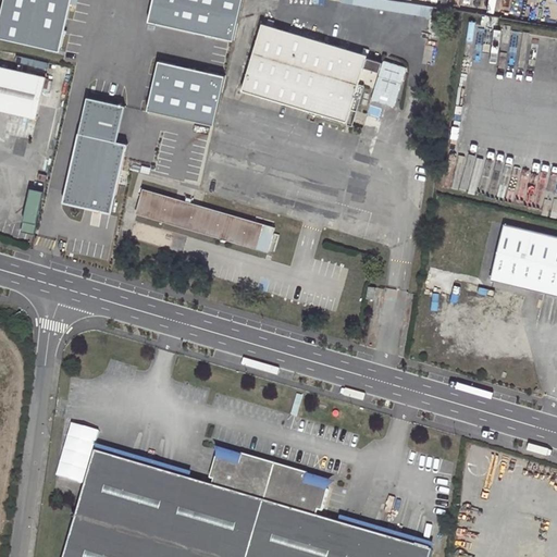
[(74,0),(7,0),(0,35),(0,36),(63,50),(74,0)]
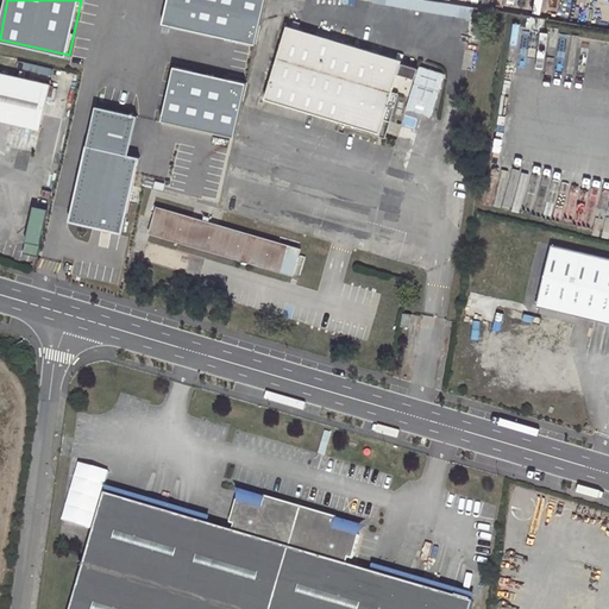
[(263,0),(167,0),(162,22),(256,41),(263,0)]
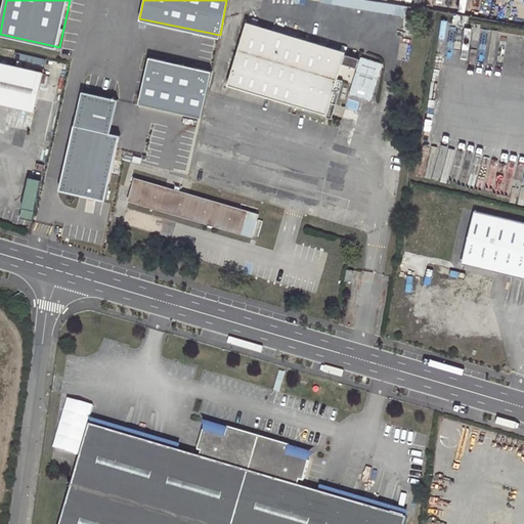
[(345,0),(345,6),(417,15),(418,7),(363,0),(345,0)]
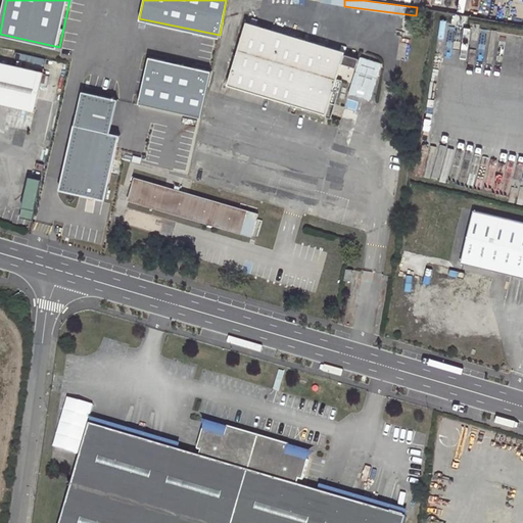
[(228,85),(326,113),(342,61),(354,65),(357,57),(344,54),(345,51),(247,21),(228,85)]
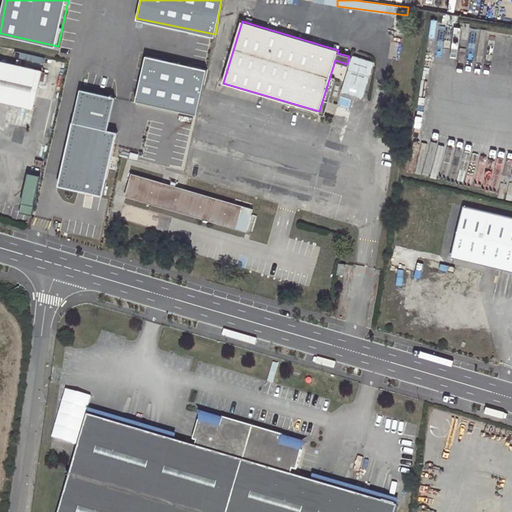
[(207,71),(144,56),(133,100),(196,115),(207,71)]
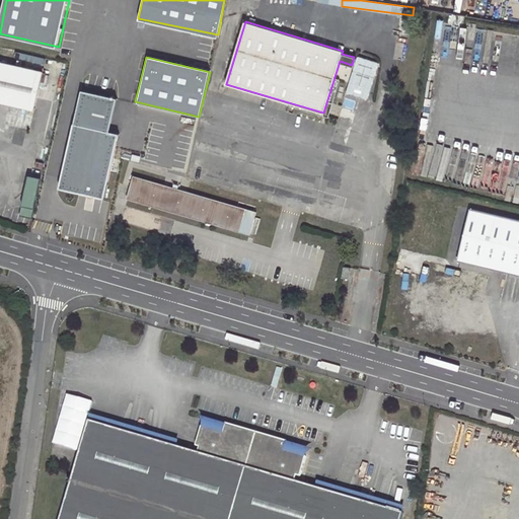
[(0,62),(0,100),(11,103),(33,109),(36,95),(42,72),(0,62)]
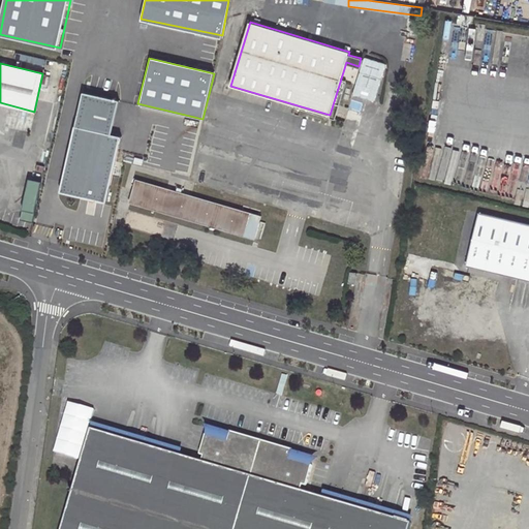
[(48,99),(54,69),(44,67),(42,73),(37,97),(48,99)]
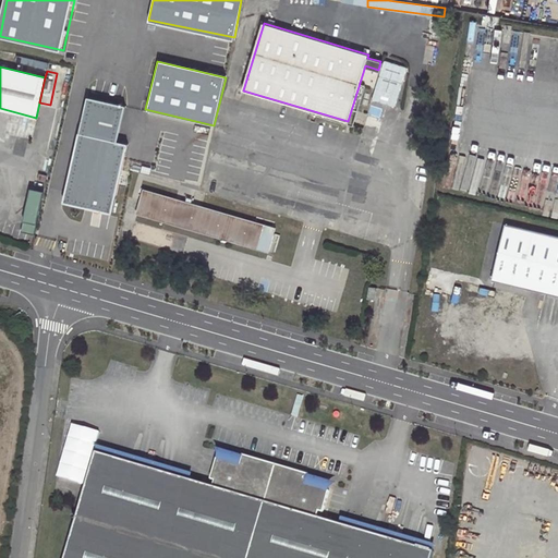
[(123,106),(86,97),(62,201),(111,211),(126,144),(116,141),(123,106)]
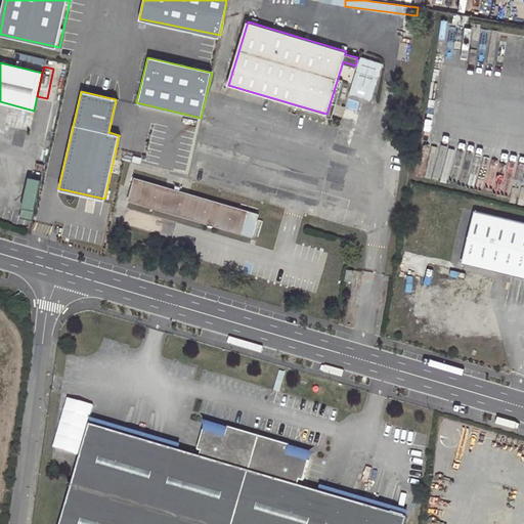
[(34,111),(11,104),(10,113),(32,118),(34,111)]
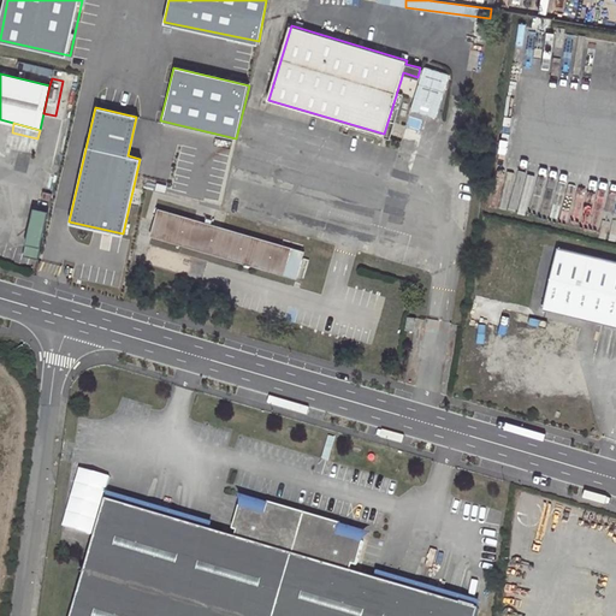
[(307,252),(160,209),(154,237),(301,279),(307,252)]
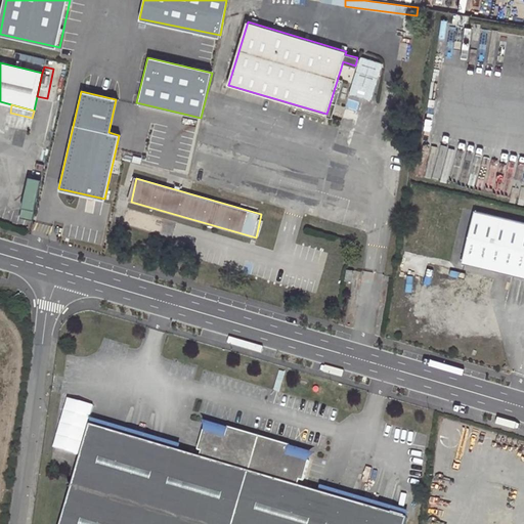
[(523,222),(475,210),(462,263),(523,277),(523,222)]
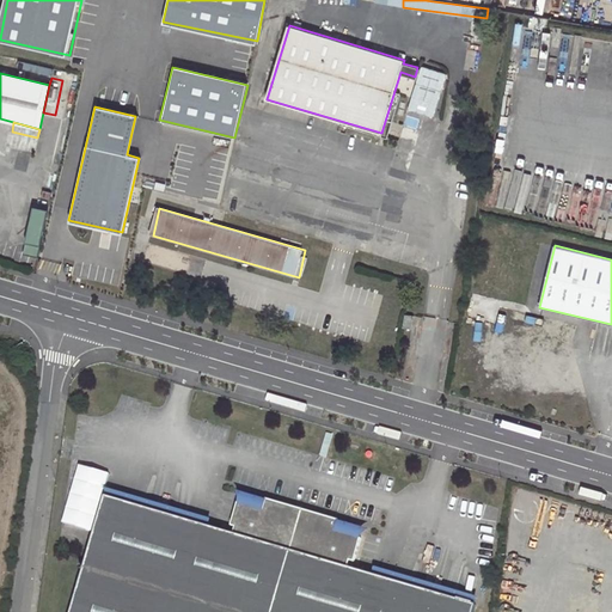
[(415,330),(417,318),(409,316),(407,329),(415,330)]
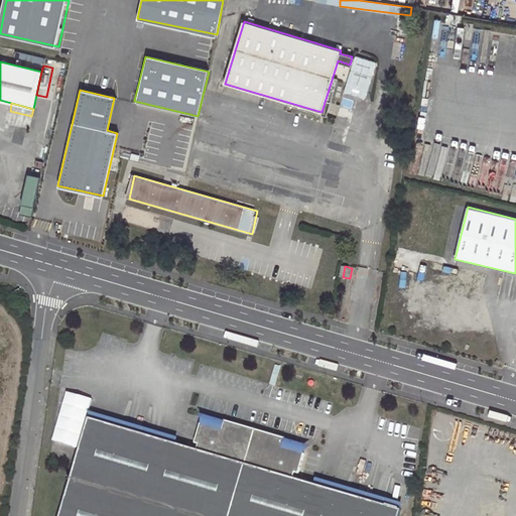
[(196,449),(88,417),(58,515),(396,515),(399,509),(292,478),(294,472),(297,473),(303,453),(292,449),(293,446),(285,444),(284,447),(282,446),(283,441),(223,424),(222,429),(219,428),(220,425),(212,423),(212,426),(200,422),(194,442),(198,443),(196,449)]
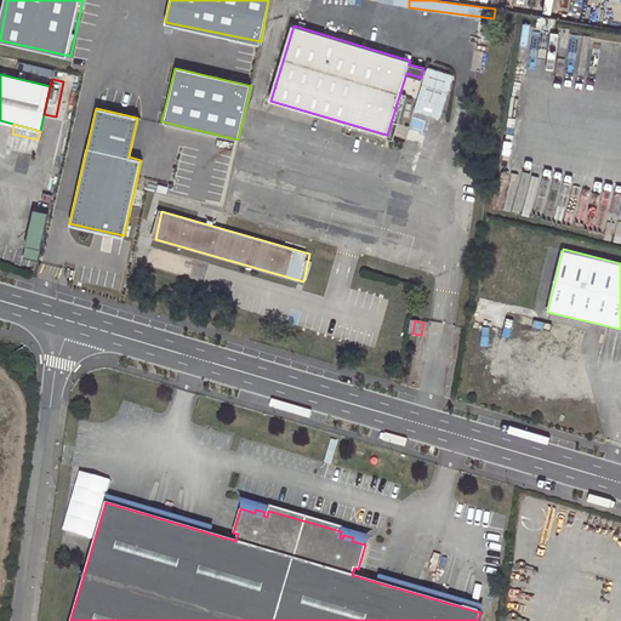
[(342,527),(269,506),(268,511),(341,531),(342,527)]
